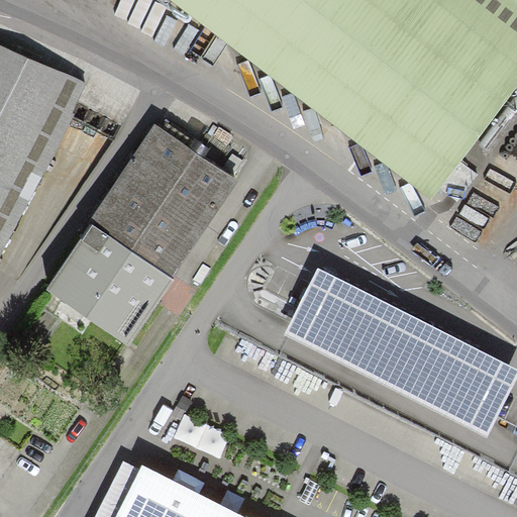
[(516,0),(171,0),(432,199),(451,173),(516,88),(516,0)]
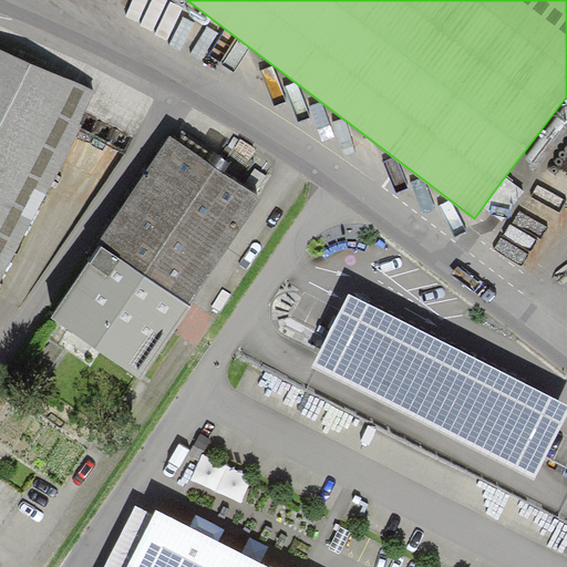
[(0,277),(91,101),(0,54),(0,277)]
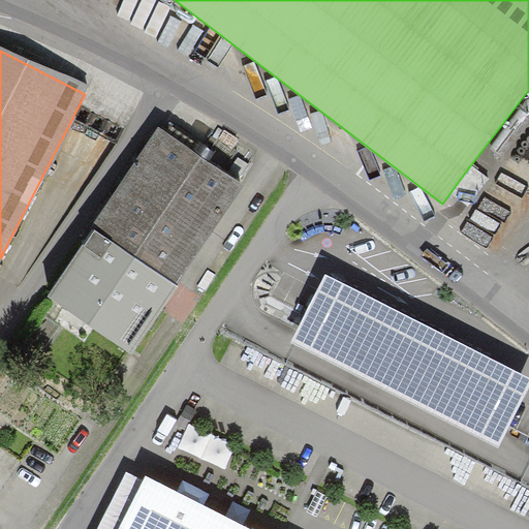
[(214,166),(160,130),(93,229),(176,284),(242,185),(214,166)]
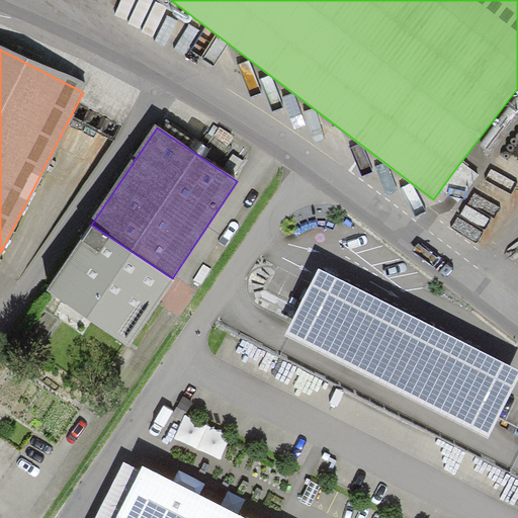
[(172,278),(91,225),(47,290),(128,346),(175,278),(172,278)]
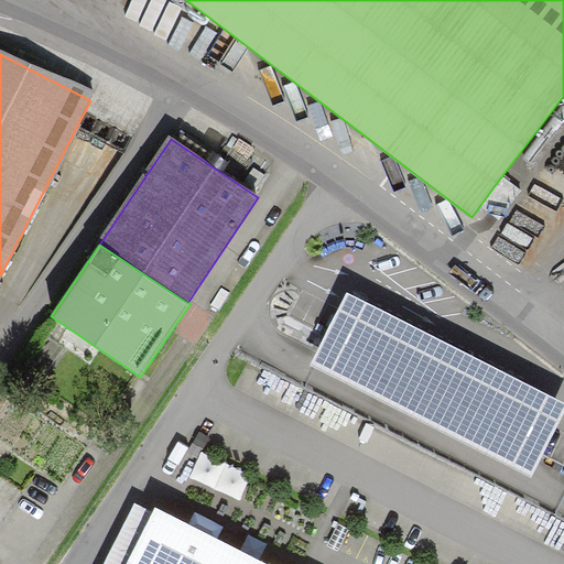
[(563,405),(347,295),(311,367),(532,479),(563,415),(563,405)]
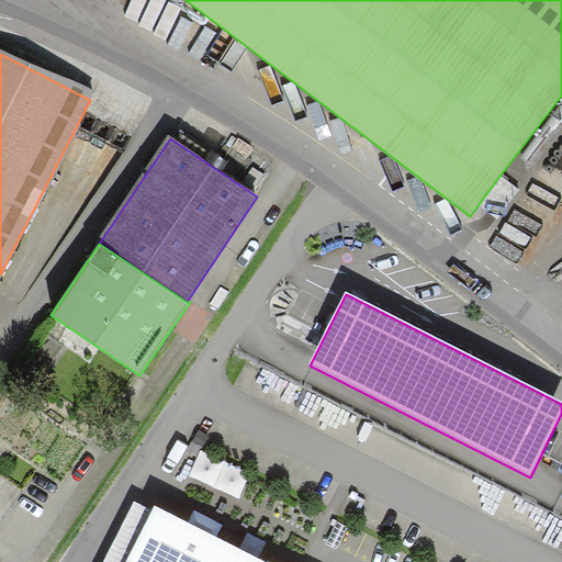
[(267,561),(158,506),(128,561),(267,561)]
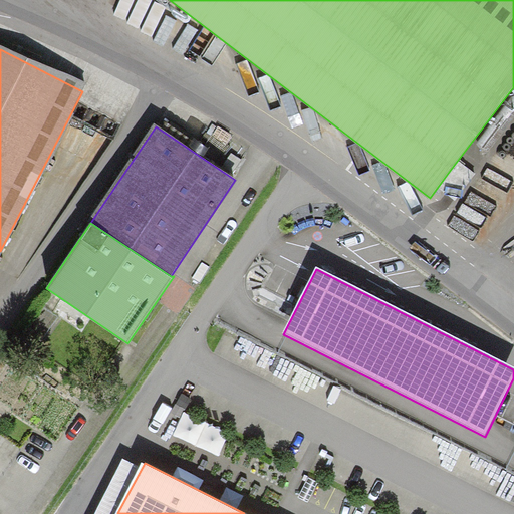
[(318,483),(309,478),(299,496),(308,501),(318,483)]
